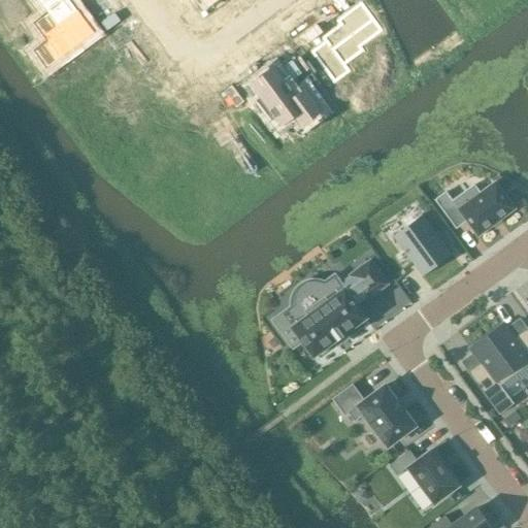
[(37,0),(47,13),(50,17),(64,36),(50,45),(60,59),(94,33),(69,0),(37,0)]
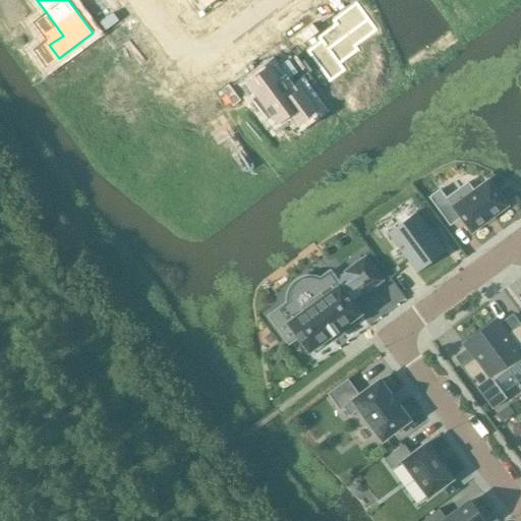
[(321,42),(307,52),(330,82),(345,71),(340,64),(358,51),(355,47),(377,31),(356,4),(333,21),(336,24),(319,38),(321,42)]
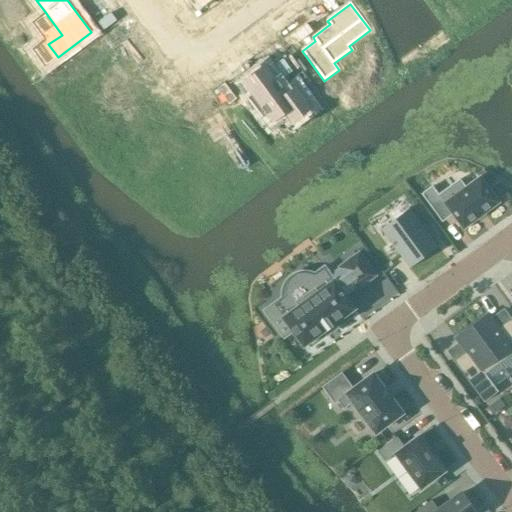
[(266,66),(243,83),(252,95),(249,97),(263,117),(267,114),(272,122),(284,113),(291,122),(311,108),(296,87),(286,94),(266,66)]
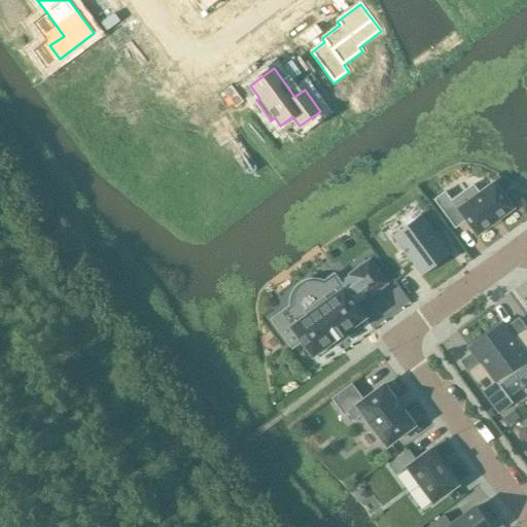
[(136,69),(97,99),(116,125),(155,96),(136,69)]
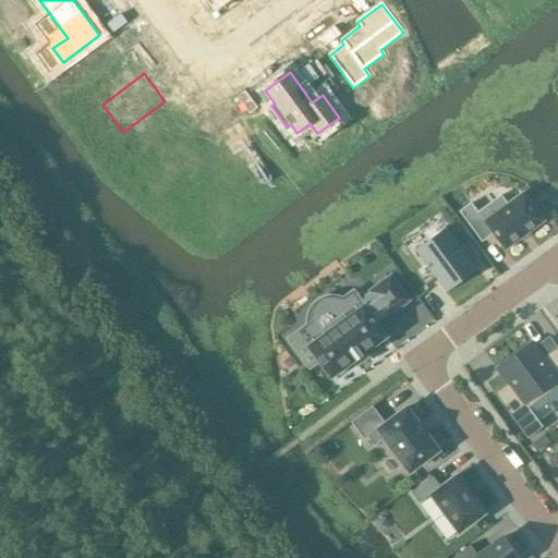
[(471,204),(460,211),(482,241),(493,233),(505,250),(544,221),(523,193),(507,205),(500,196),(477,213),(471,204)]
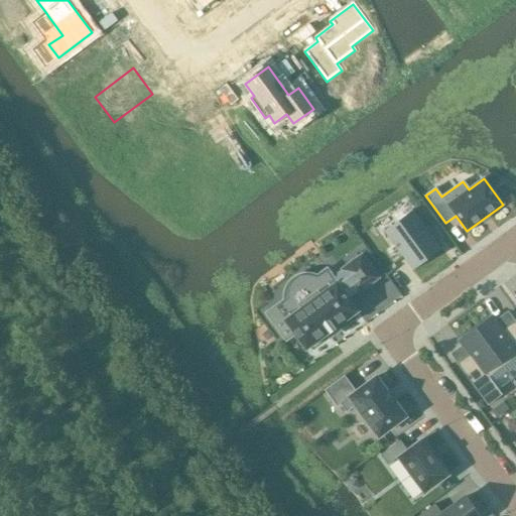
[(383,231),(412,270),(413,270),(412,269),(440,249),(441,249),(412,210),(411,211),(412,211),(385,231),(384,231),(383,231)]
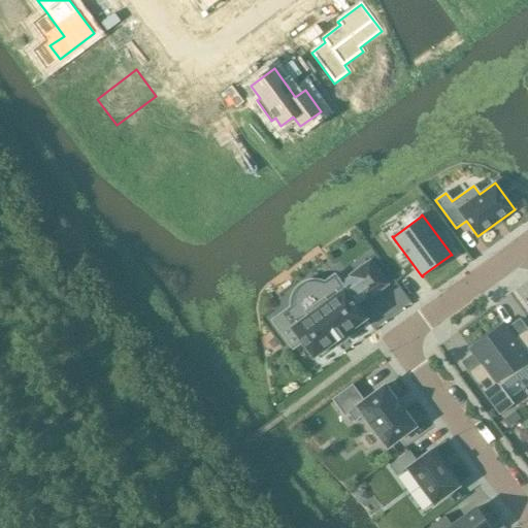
[(366,319),(365,317),(364,317),(356,304),(365,298),(367,300),(369,298),(385,286),(386,286),(388,285),(386,283),(370,262),(371,262),(369,260),(368,261),(368,262),(351,274),(349,275),(351,277),(340,285),(334,275),(315,290),(317,294),(303,303),(301,299),(272,321),(293,348),(301,341),(311,356),(310,356),(312,358),(315,357),(315,356),(333,342),(334,342),(336,340),(335,340),(342,335),(342,336),(345,334),(344,334),(364,320),(366,319)]
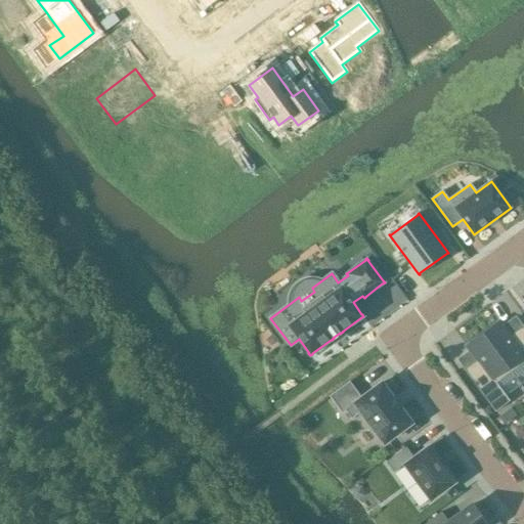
[(500,321),(483,334),(511,372),(523,361),(523,326),(523,325),(511,336),(503,325),(500,321)]
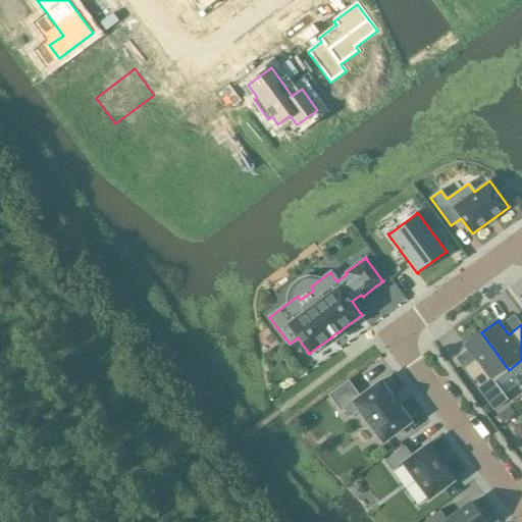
[(493,381),(509,370),(481,332),(465,345),(467,349),(475,359),(462,368),(493,410),(508,400),(493,381)]
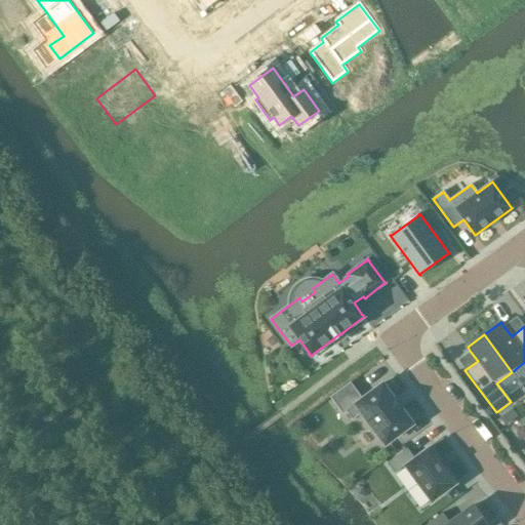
[(386,443),(412,423),(382,384),(363,398),(356,389),(336,403),(344,413),(347,410),(353,418),(362,411),(386,443)]
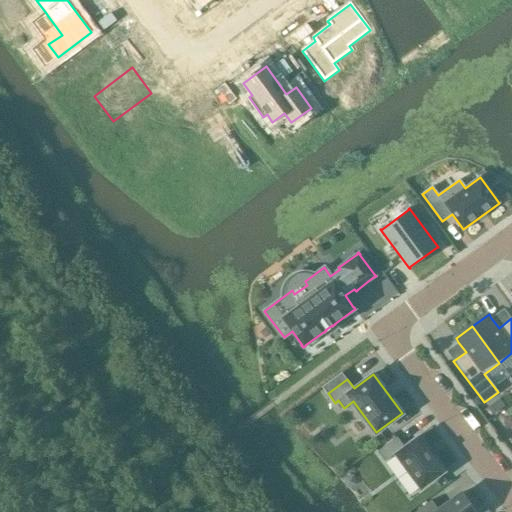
[(508,406),(500,395),(481,410),(489,420),(508,406)]
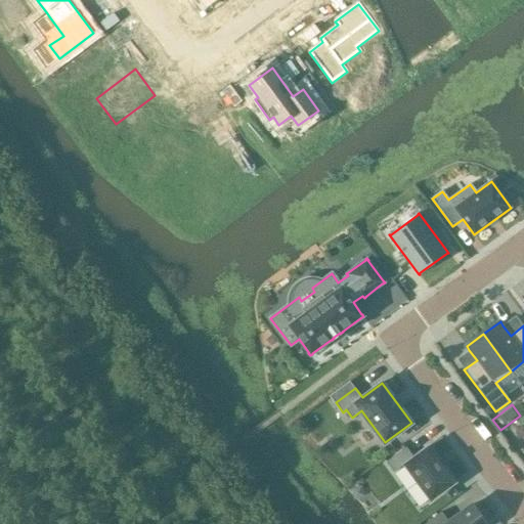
[(406,447),(386,463),(394,472),(404,465),(431,499),(454,482),(443,467),(442,465),(441,466),(439,462),(438,460),(428,446),(413,457),(406,447)]
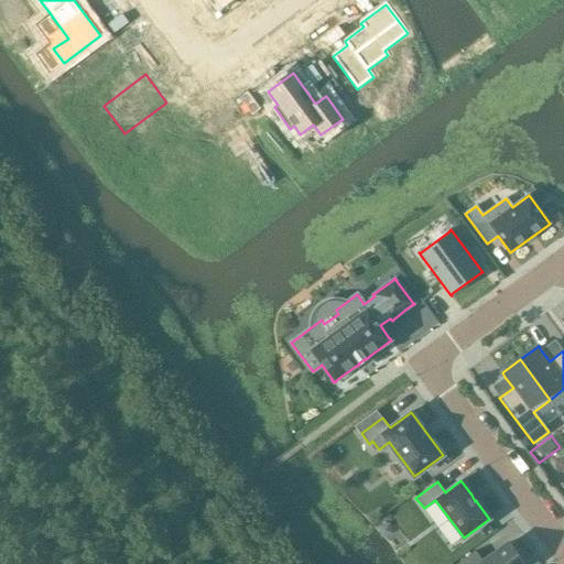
[(523,563),(508,543),(483,562),(475,551),(457,563),(523,563)]
